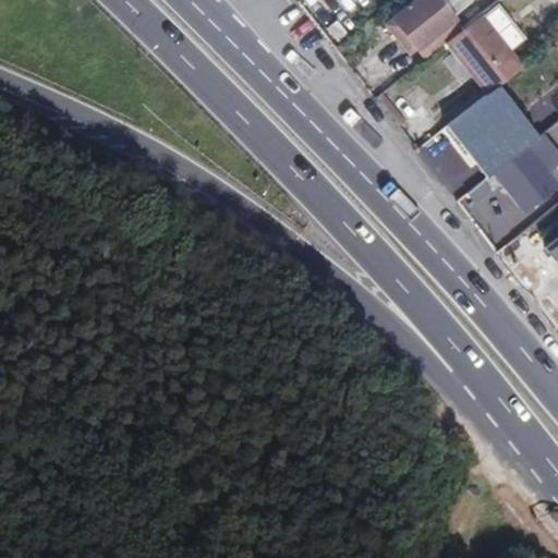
[(419,0),(392,22),(415,51),(452,20),(435,0),(419,0)]
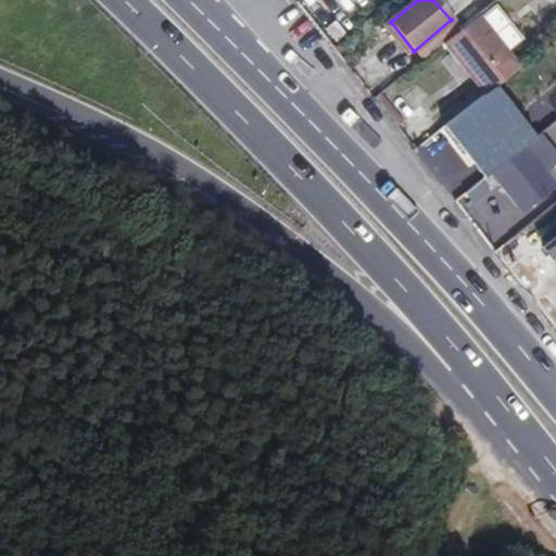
[(484,96),(519,67),(479,16),(460,32),(444,45),(484,96)]
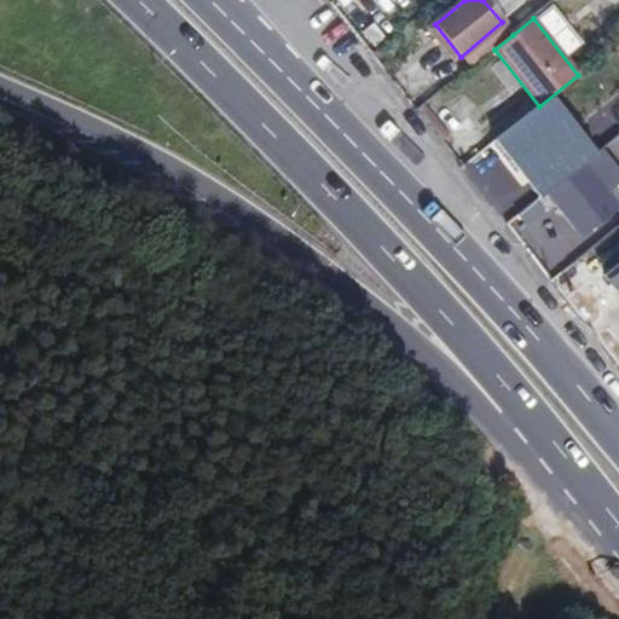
[(470,68),(495,50),(513,35),(502,22),(461,57),(470,68)]
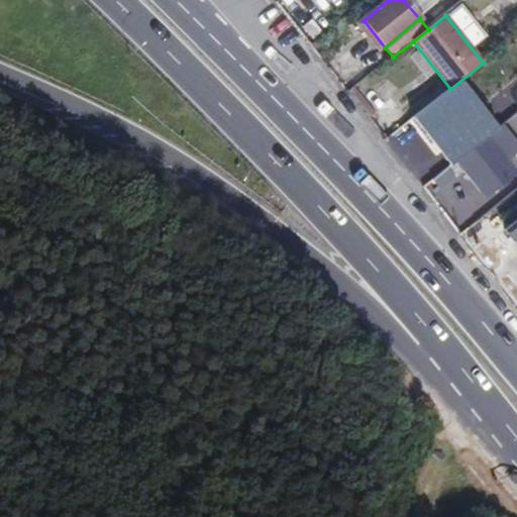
[(516,175),(487,138),(457,163),(487,198),(516,175)]
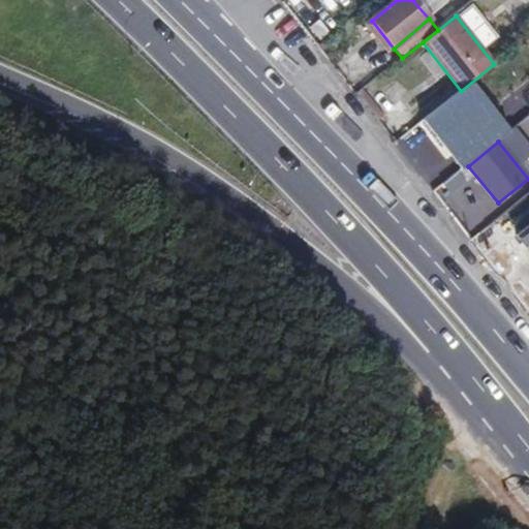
[(528,251),(528,230),(519,239),(528,251)]
